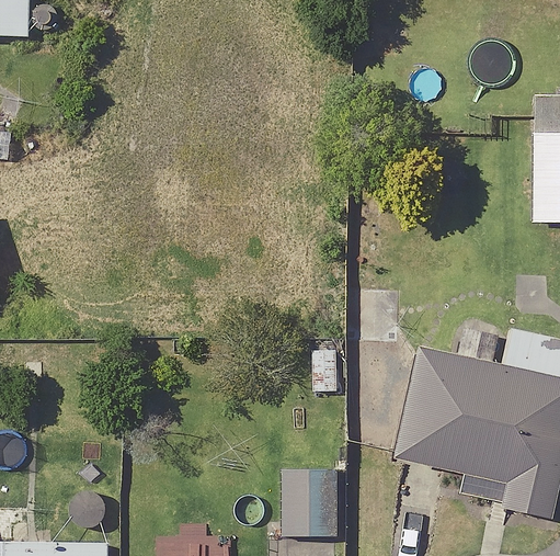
[(0,0),(0,36),(29,37),(30,0),(0,0)]
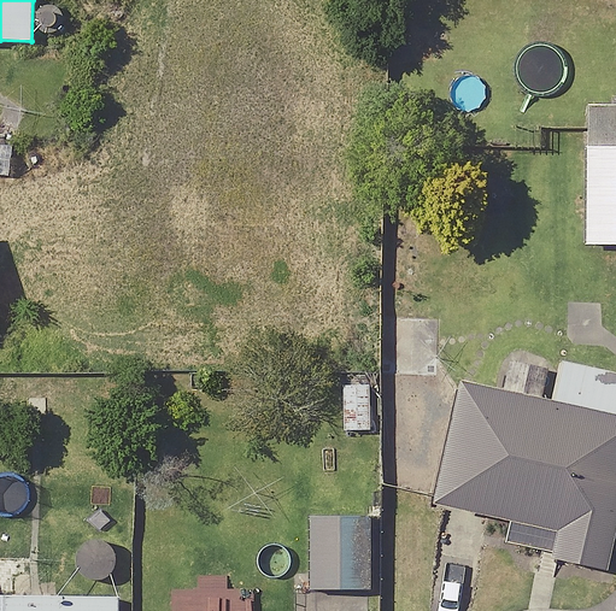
[(615,99),(587,99),(585,242),(615,242),(615,99)]
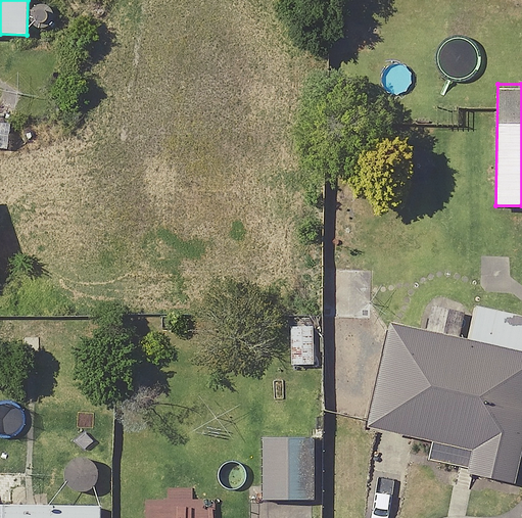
[(0,106),(0,147),(15,149),(18,108),(0,106)]
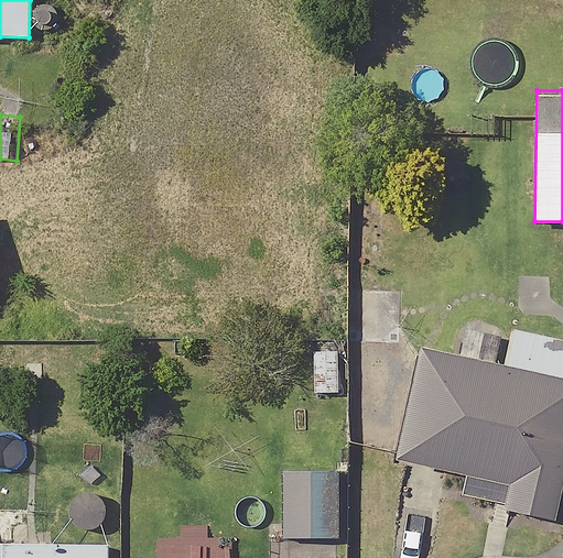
[(562,339),(518,330),(509,367),(424,349),(400,461),(465,476),(461,495),(507,505),(506,511),(558,522),(562,504),(562,339)]
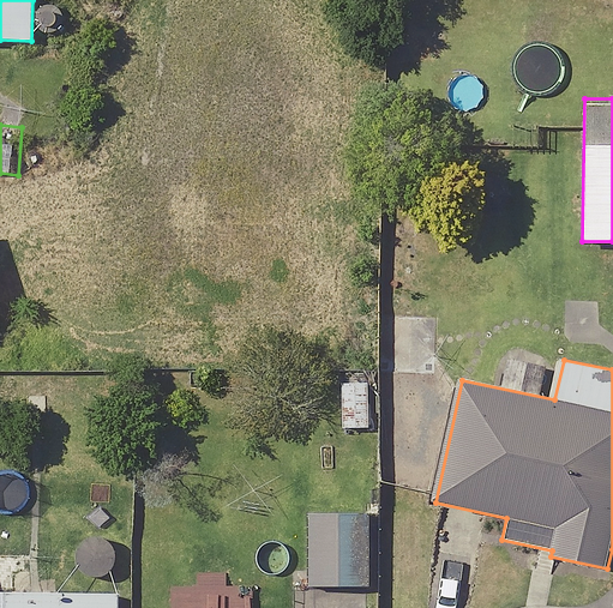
[(385,381),(341,380),(338,428),(383,431),(385,381)]
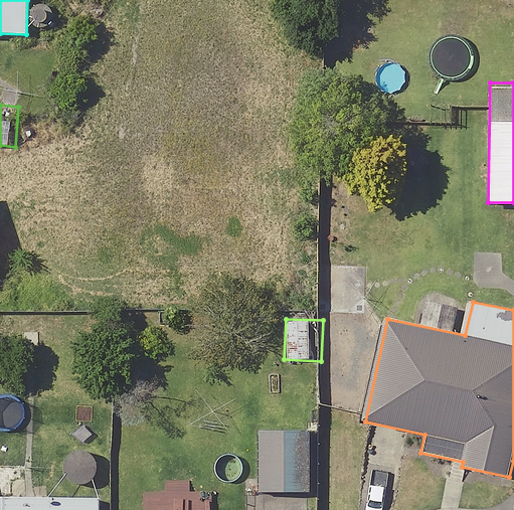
[(312,431),(262,428),(259,488),(309,490),(312,431)]
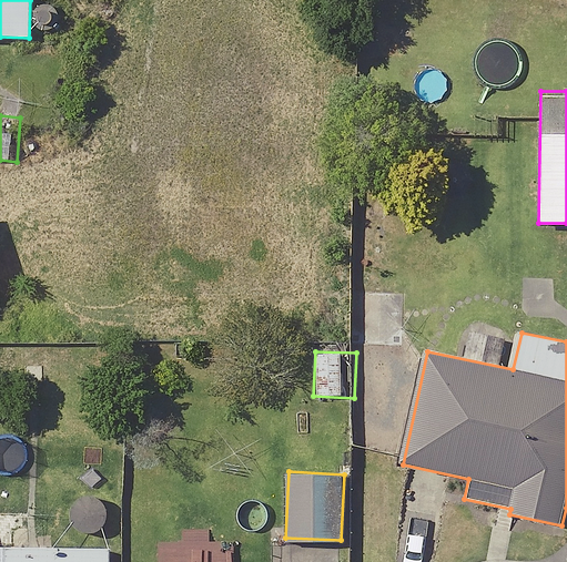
[(109,561),(110,549),(0,543),(0,561),(109,561)]
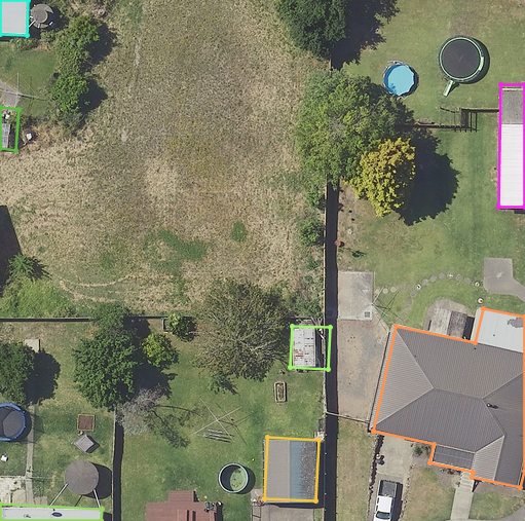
All buildings are outlined.
